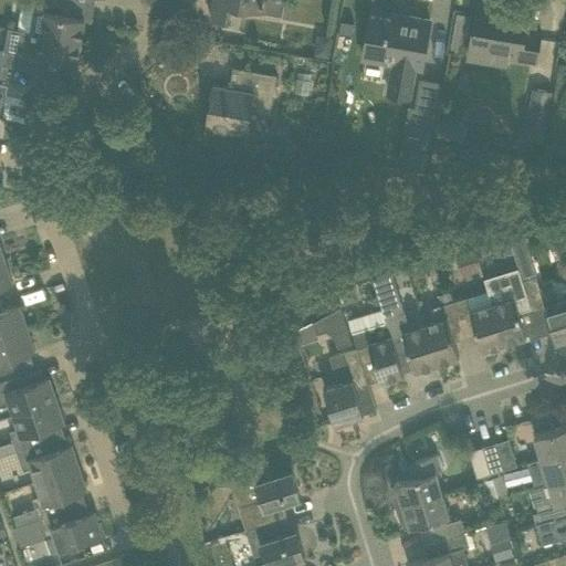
[(63,0),(35,0),(30,30),(81,39),(84,17),(62,13),(64,0),(63,0)]
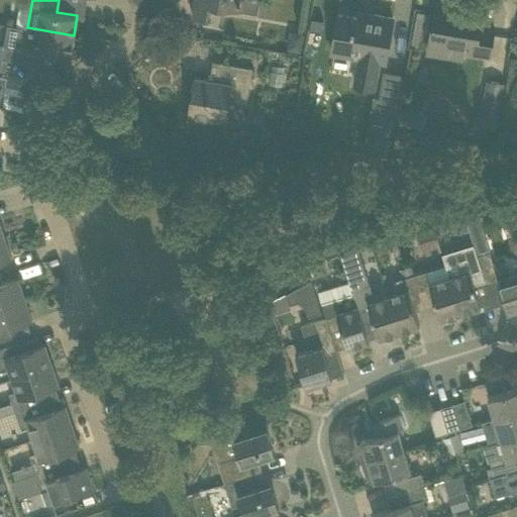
[(240,11),(241,0),(195,0),(192,16),(221,22),(224,8),(240,11)]
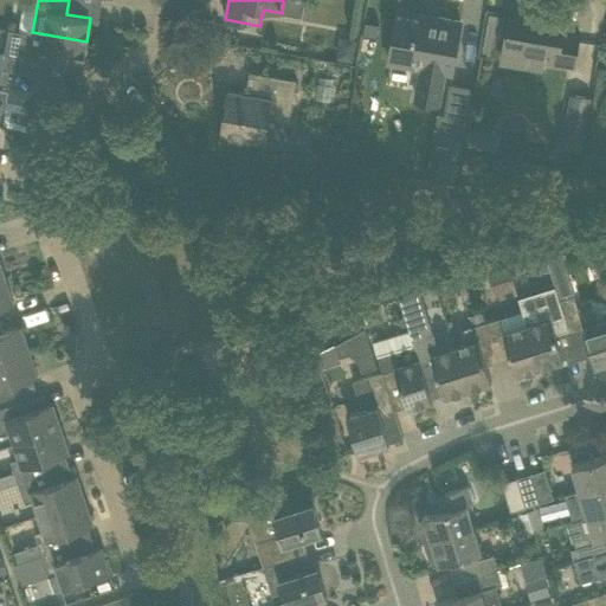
[(543,63),(573,69),(579,31),(562,28),(565,18),(533,12),(533,6),(511,2),(501,64),(542,71),(543,63)]
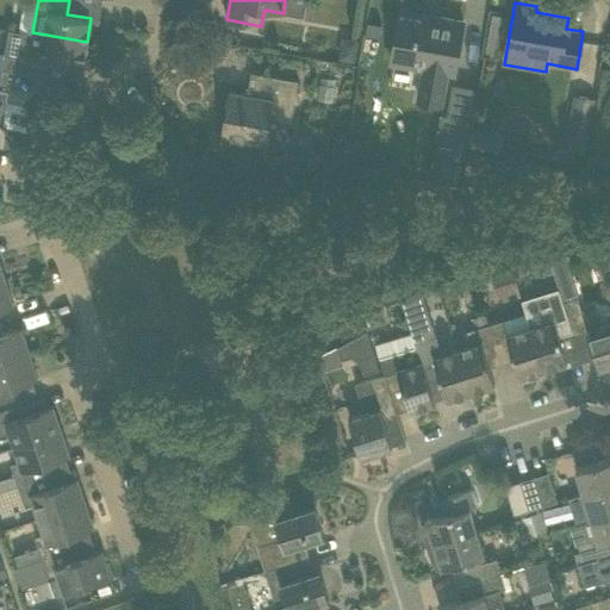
[(454,73),(464,22),(441,18),(440,24),(399,18),(391,62),(423,68),(421,80),(444,85),(447,72),(454,73)]
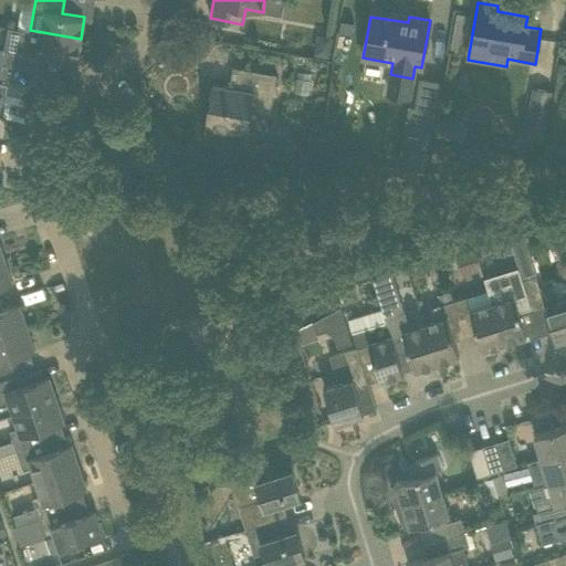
[(76,63),(81,39),(30,30),(27,30),(22,53),(3,50),(0,64),(30,69),(32,55),(76,63)]
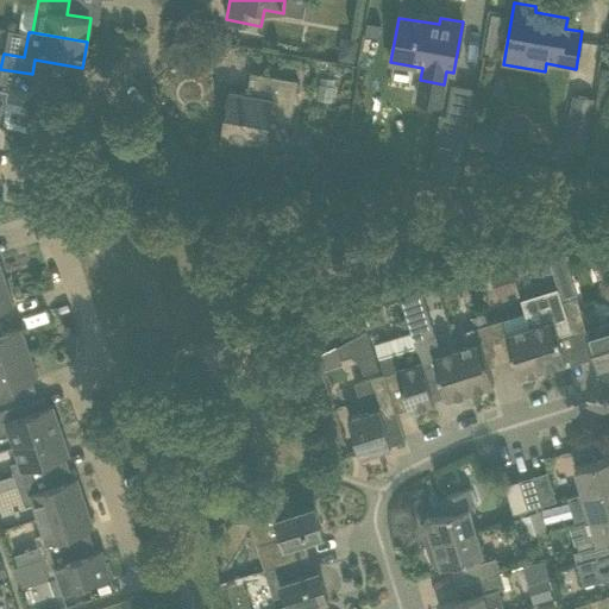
[(228,90),(220,136),(267,143),(271,119),(292,123),(299,81),(256,74),(252,94),(228,90)]
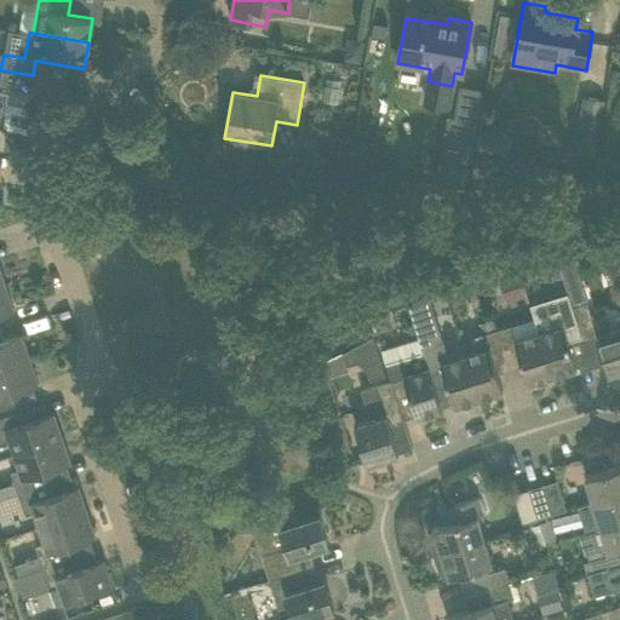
[(606,99),(584,96),(574,143),(580,144),(578,153),(593,156),(596,147),(597,147),(606,99)]
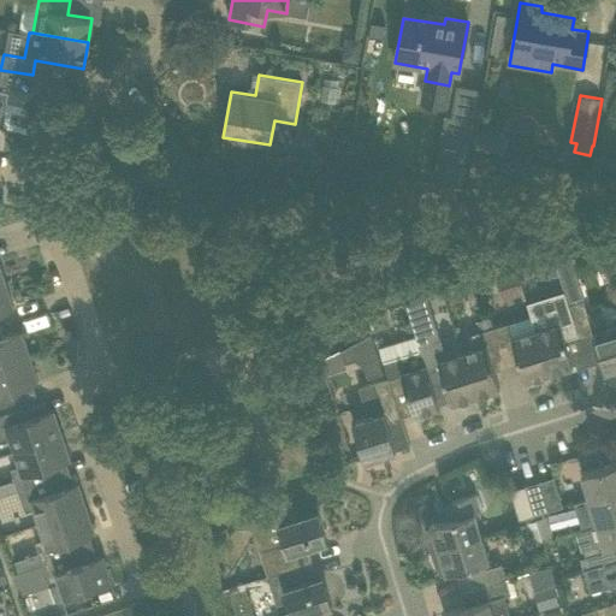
[(461,106),(454,105),(450,122),(471,125),(475,99),(462,96),(461,106)]
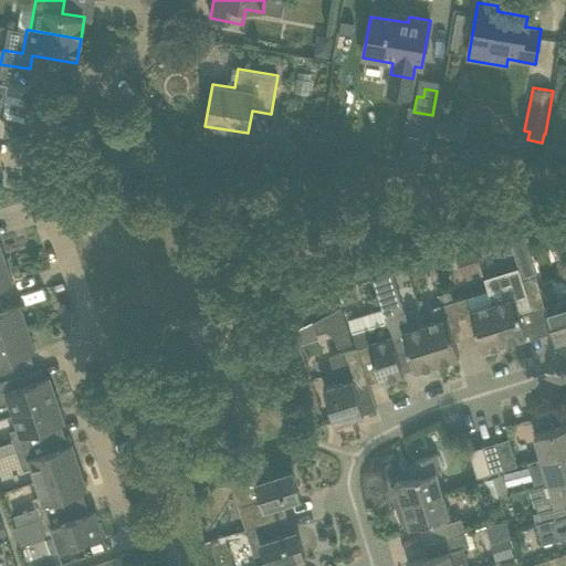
[(448,123),(438,121),(435,137),(444,139),(448,123)]
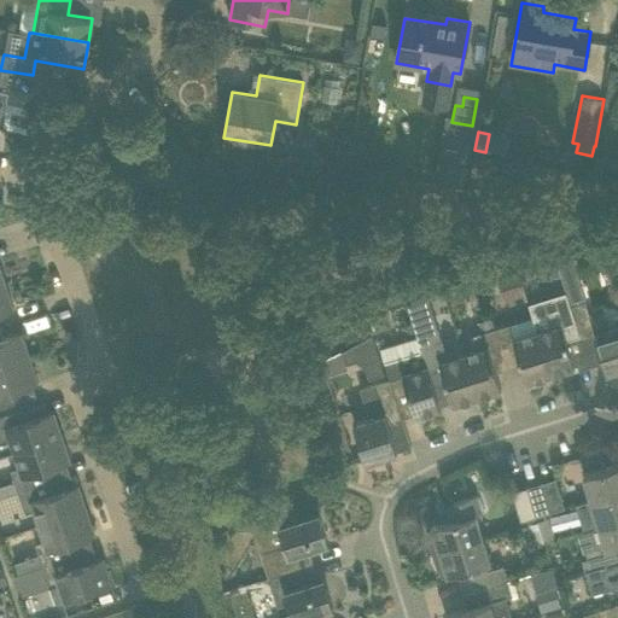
[(569,257),(557,258),(561,274),(566,292),(570,305),(575,321),(579,336),(581,340),(595,336),(606,372),(617,368),(617,321),(606,326),(602,312),(590,315),(586,301),(582,302),(569,257)]
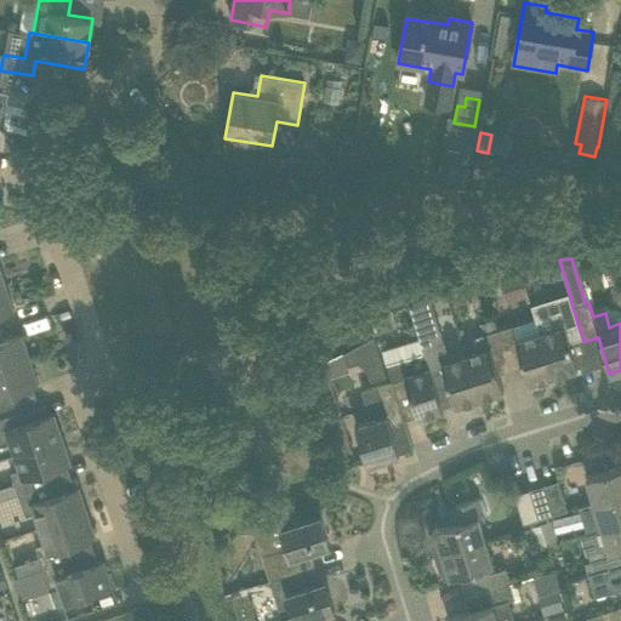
[(541,266),(546,281),(564,275),(559,260),(541,266)]
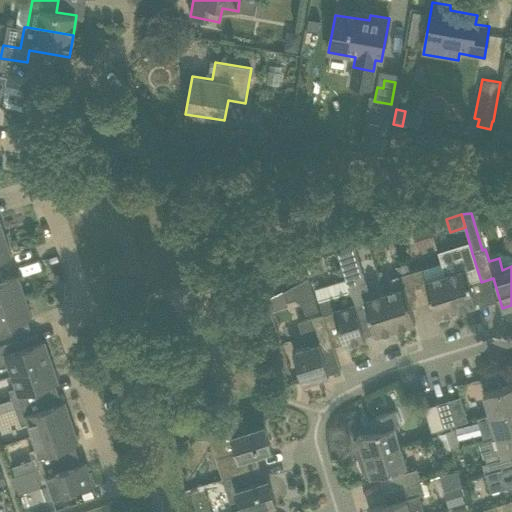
[(0,260),(11,256),(4,235),(0,236),(0,260)]
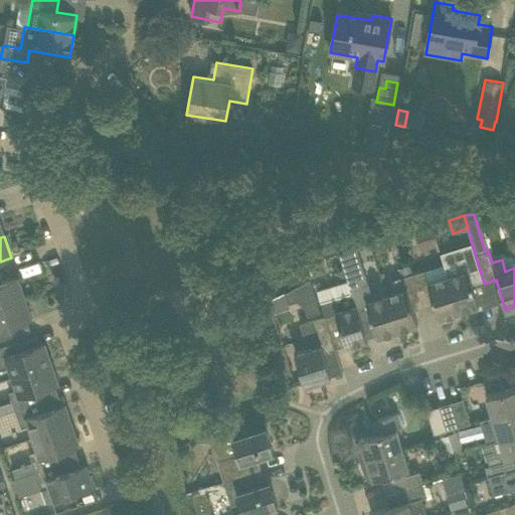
[(473,284),(483,280),(479,268),(475,254),(472,243),(441,252),(448,276),(447,276),(458,312),(479,305),(473,284)]
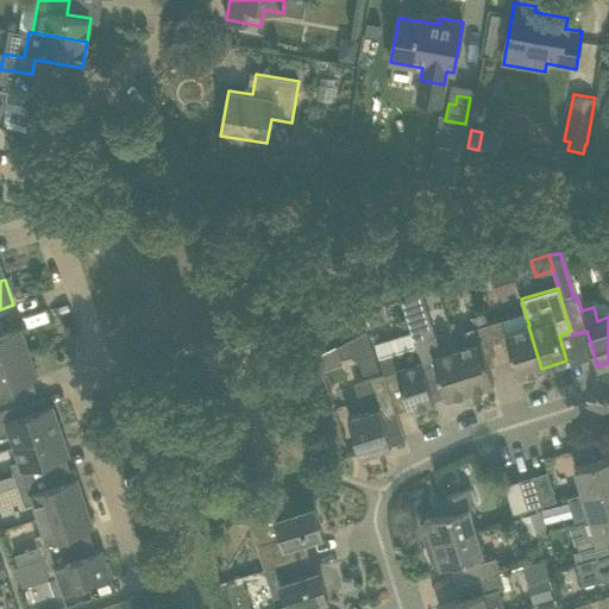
[(371,327),(385,322),(381,307),(366,312),(371,327)]
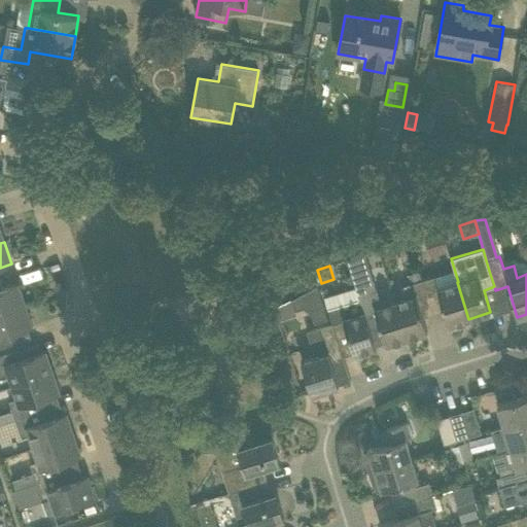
[(434,276),(423,280),(427,293),(437,289),(449,325),(468,319),(457,282),(438,288),(434,276)]
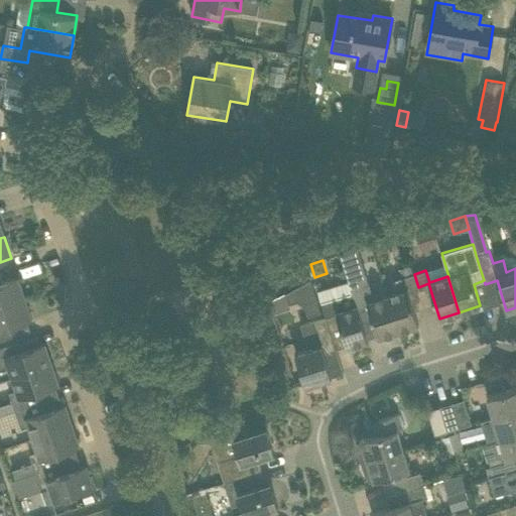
[(0,305),(25,297),(18,277),(3,282),(0,274),(0,305)]
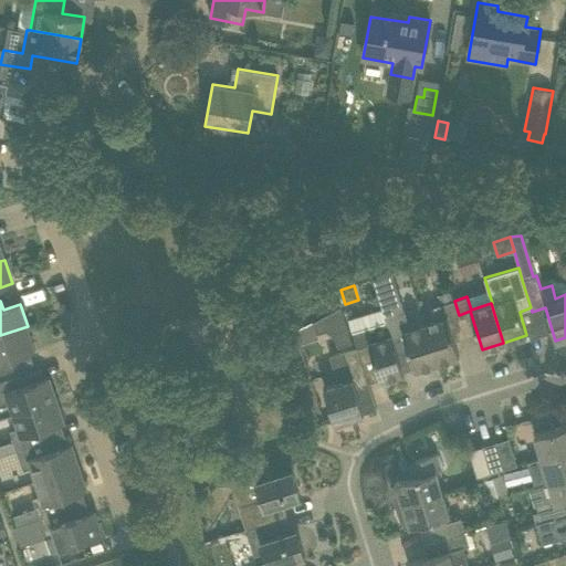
[(459,356),(448,318),(459,315),(454,301),(431,307),(436,320),(423,324),(436,364),(459,356)]
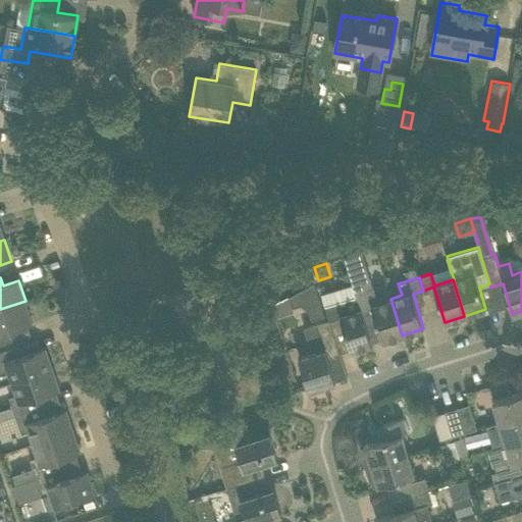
[(312,320),(324,316),(314,282),(288,297),(292,308),(300,306),(309,311),(312,320)]
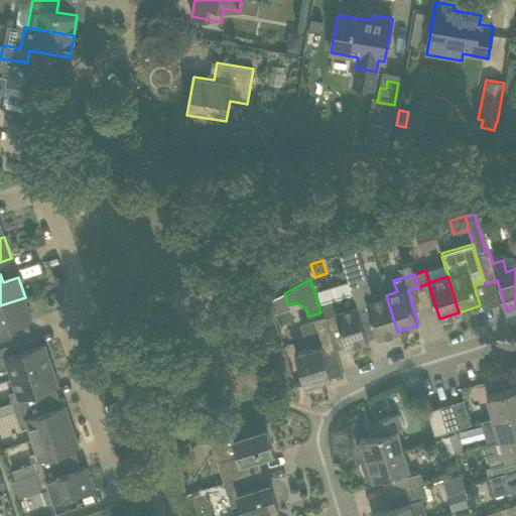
[(320,301),(351,293),(348,281),(317,288),(320,301)]
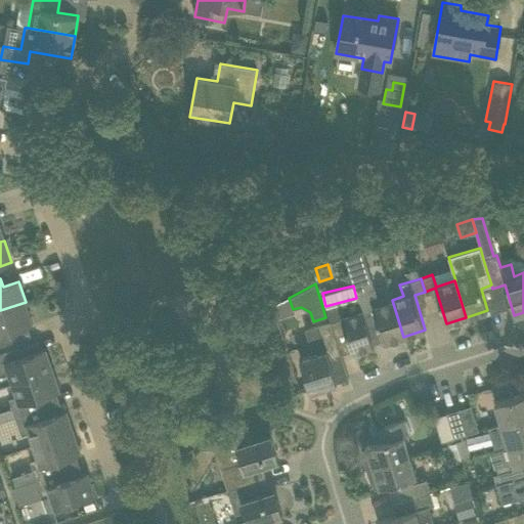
[(403,337),(392,300),(373,305),(369,295),(357,298),(361,310),(365,323),(366,323),(377,320),(384,343),(403,337)]
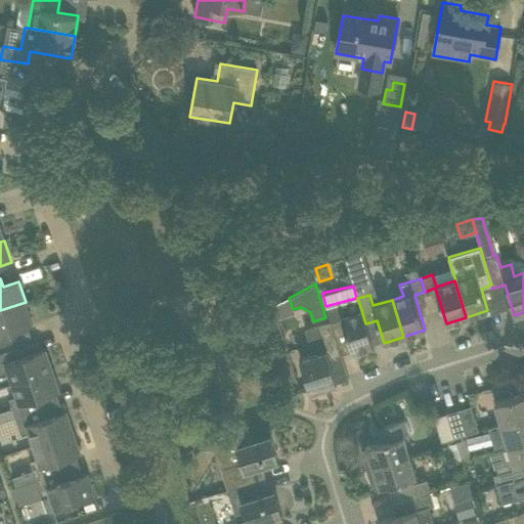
[(374,346),(366,323),(365,323),(361,310),(357,298),(326,308),(331,321),(335,335),(336,335),(346,331),(352,352),(353,352),(354,355),(367,351),(365,348),(374,346)]
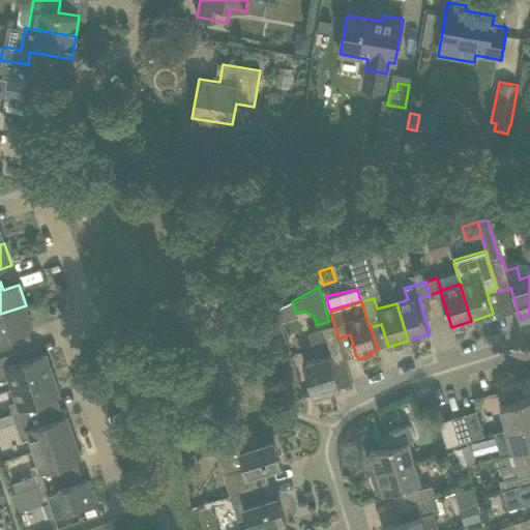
[(26,305),(0,314),(0,349),(15,345),(11,335),(33,328),(26,305)]
